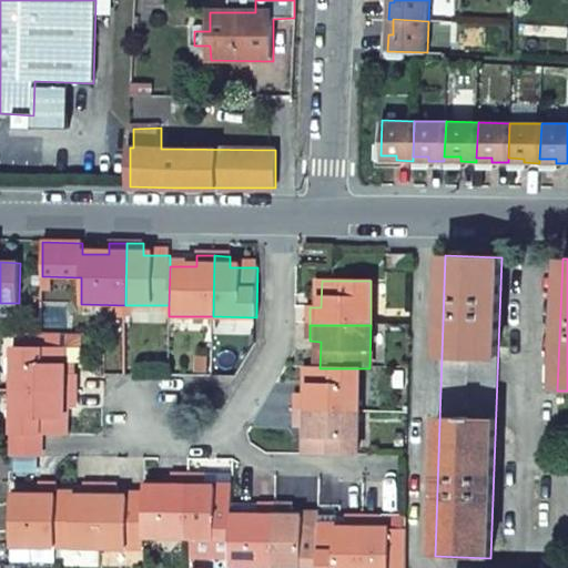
[(58,335),(16,335),(14,348),(58,348),(58,335)]
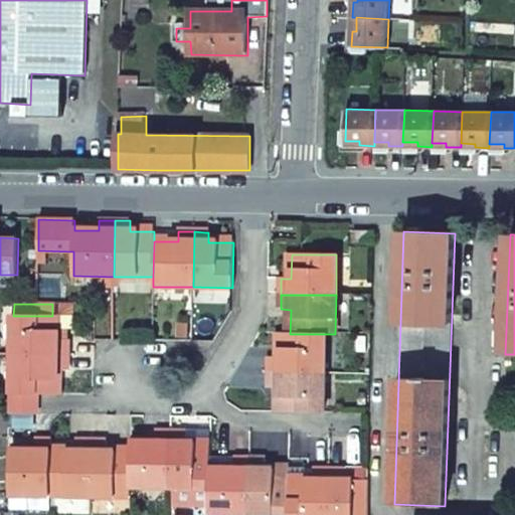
[(13,316),(13,355),(68,356),(68,341),(58,341),(58,316),(52,316),(13,316)]
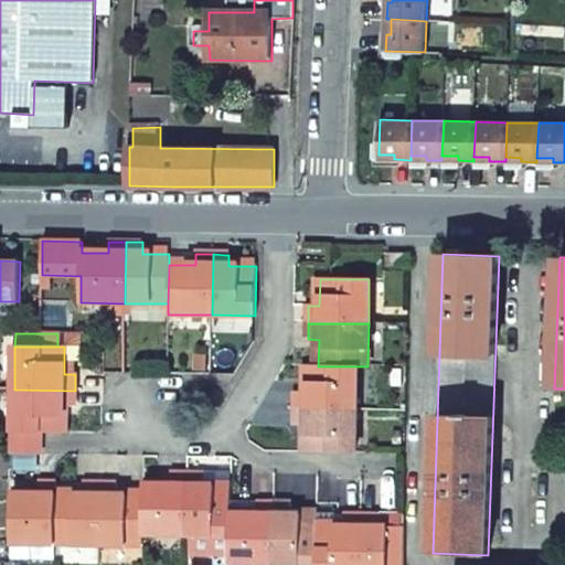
[(296,393),(296,409),(356,409),(358,366),(318,366),(308,366),(307,393),(296,393)]
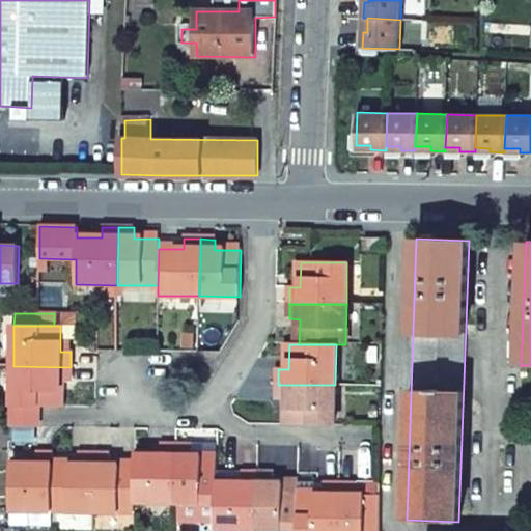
[(14,366),(14,408),(38,408),(59,408),(59,392),(59,383),(65,383),(71,383),(71,367),(14,366)]
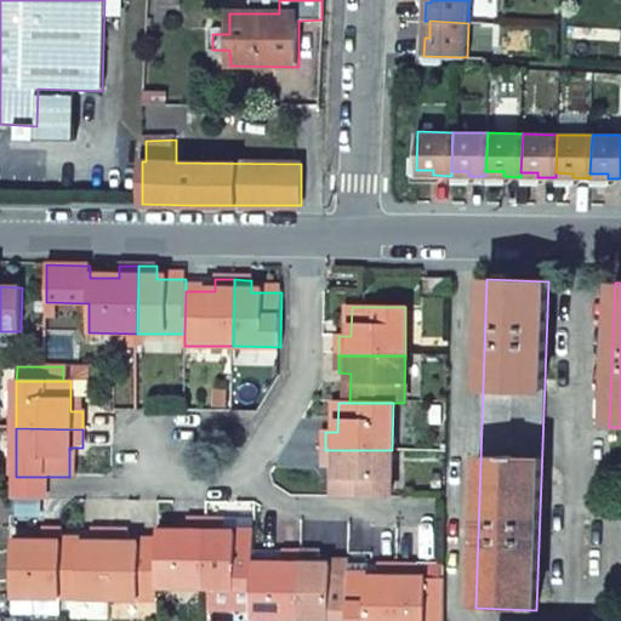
[(336,479),(336,497),(391,499),(392,450),(325,450),(324,468),(330,468),(336,468),(336,479)]
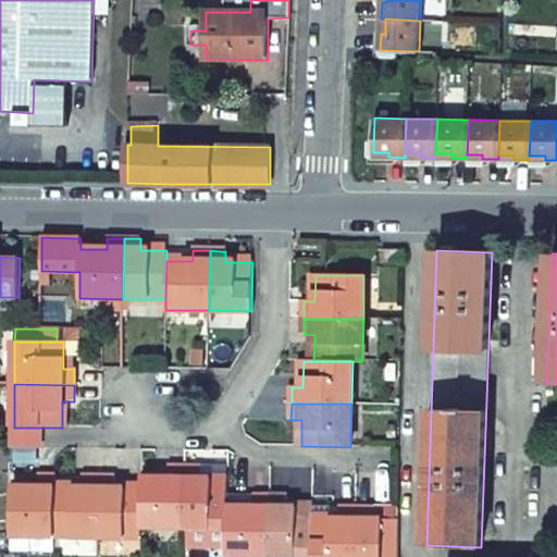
[(14,428),(13,449),(40,449),(40,428),(14,428)]
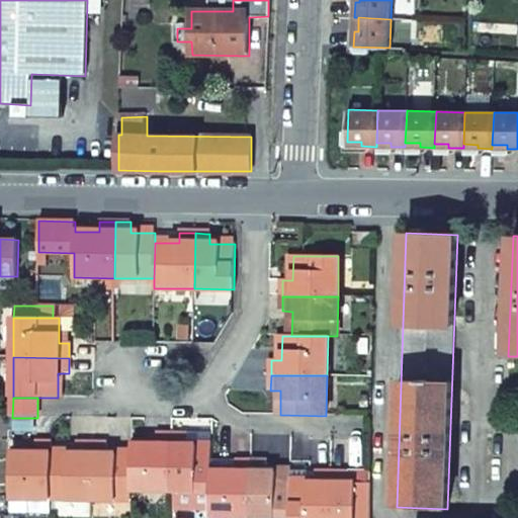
[(132,454),(132,490),(172,491),(171,434),(156,434),(156,444),(131,444),(132,454)]
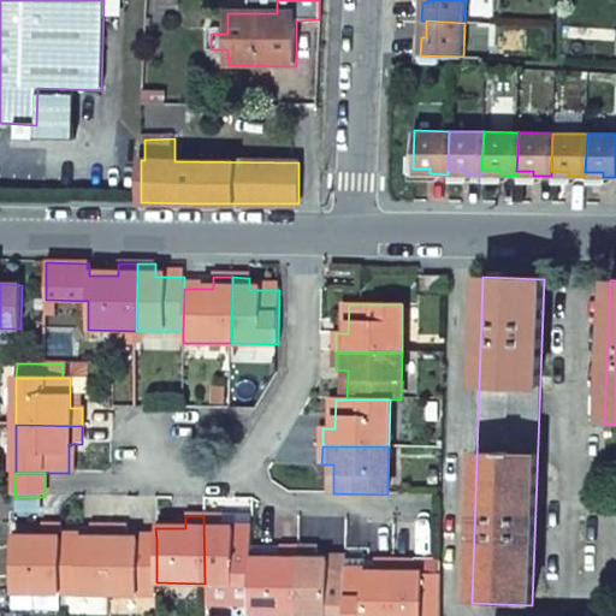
[(203,516),(205,584),(252,584),(252,560),(252,548),(252,529),(221,529),(221,516),(203,516)]
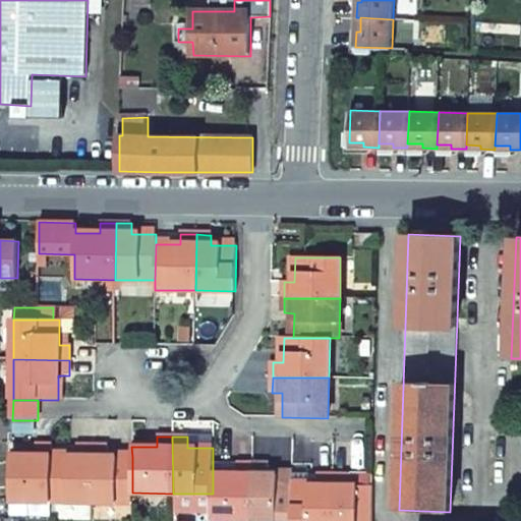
[(213,448),(213,438),(192,437),(187,437),(187,448),(213,448)]
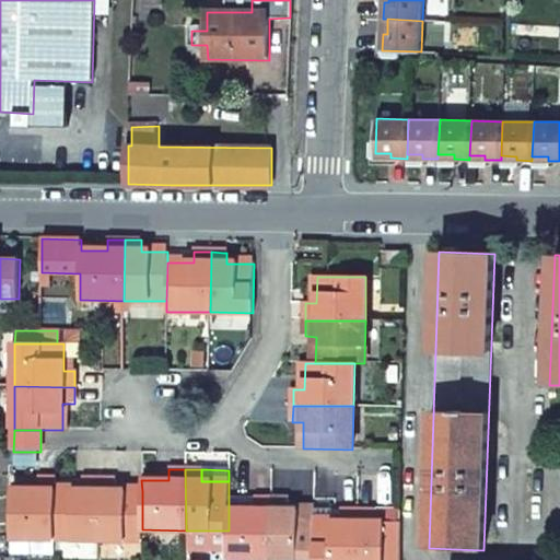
[(11,490),(12,539),(56,539),(55,490),(55,479),(37,479),(37,490),(11,490)]
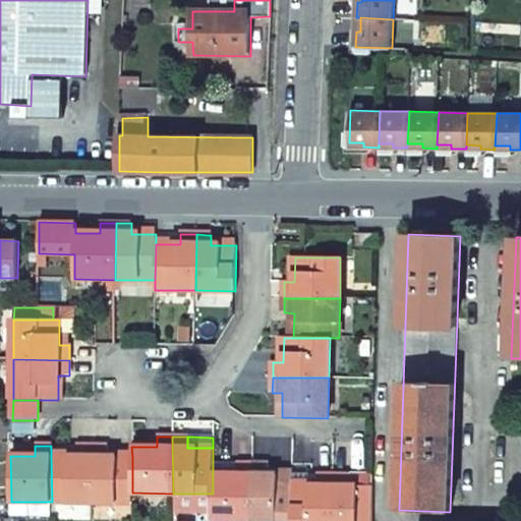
[(51,456),(52,502),(93,503),(92,446),(76,446),(76,457),(51,456)]
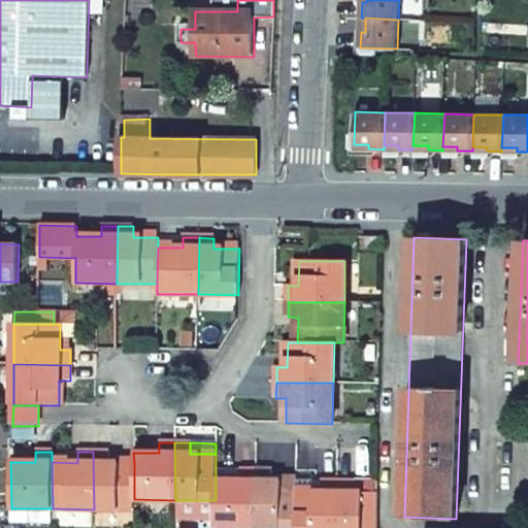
[(93,452),(94,509),(135,509),(134,499),(134,463),(109,463),(109,453),(93,452)]
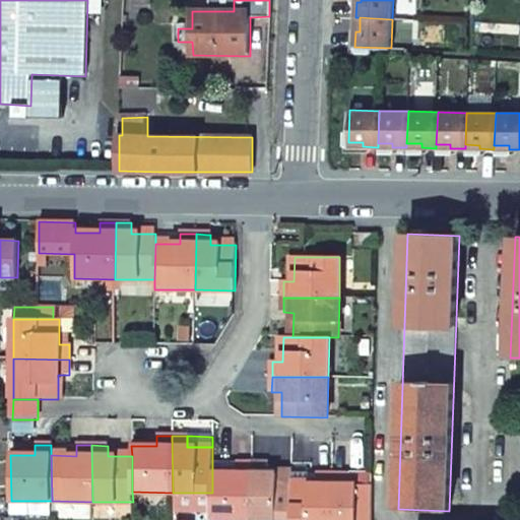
[(212,472),(237,473),(237,463),(212,462),(212,472)]
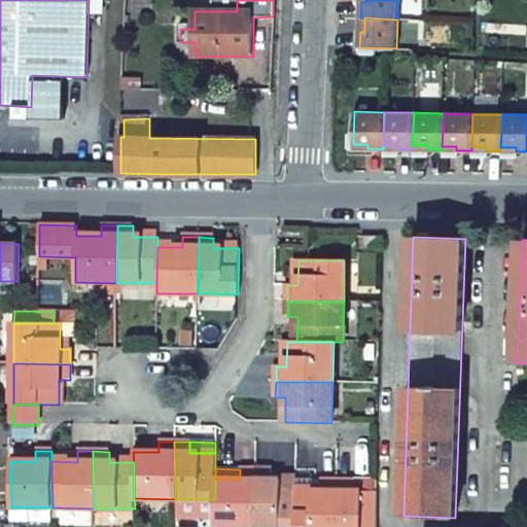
[(215,499),(215,525),(256,526),(256,469),(240,469),(240,480),(215,479),(215,499)]
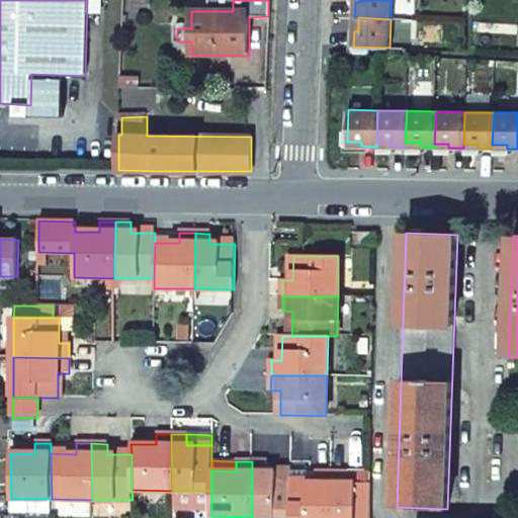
[(252,461),(252,517),(279,517),(291,517),(291,483),(291,472),(277,472),(267,472),(267,466),(267,461),(252,461)]
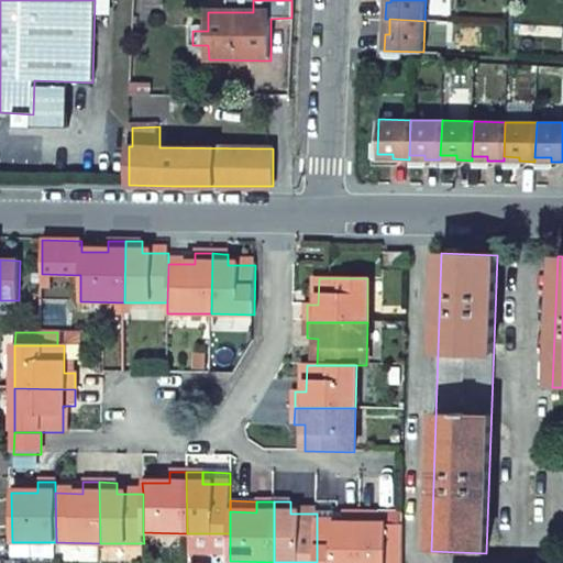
[(379,511),(377,515),(377,526),(404,526),(404,515),(399,511),(379,511)]
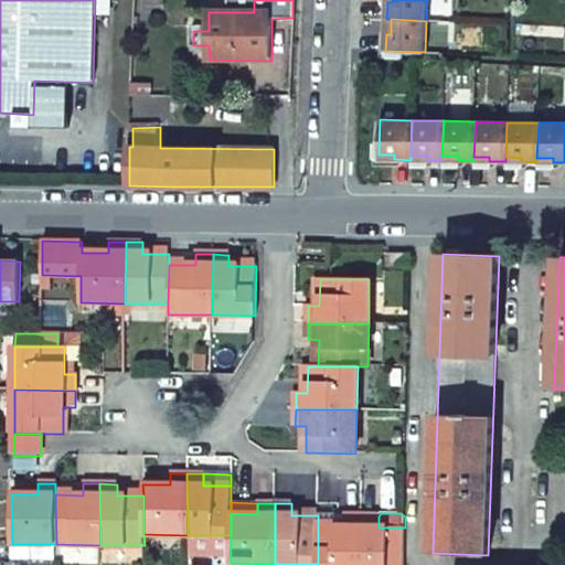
[(344,528),(345,515),(338,515),(318,515),(318,526),(344,528)]
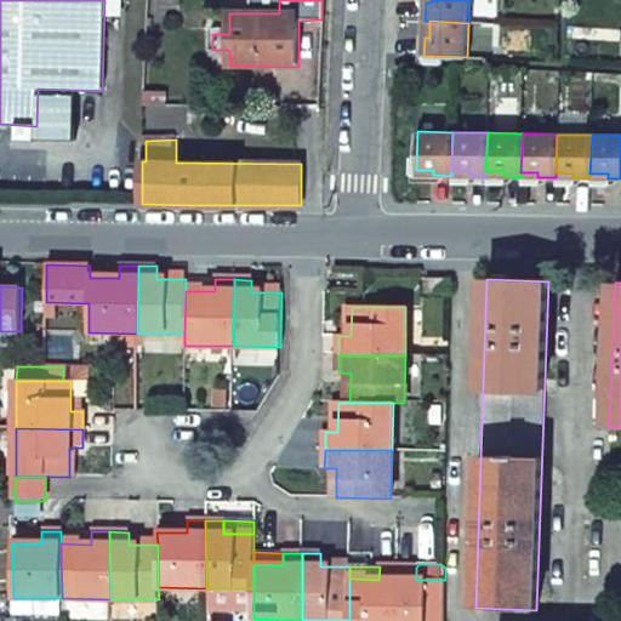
[(349,620),(397,620),(397,567),(380,567),(379,580),(349,579),(349,620)]
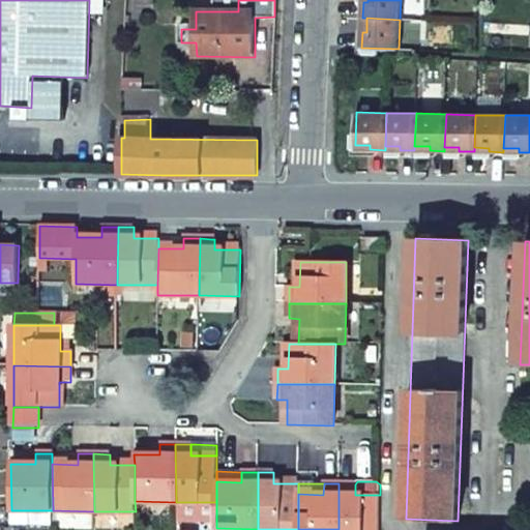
[(339,483),(339,529),(380,529),(380,495),(355,495),(355,484),(339,483)]
